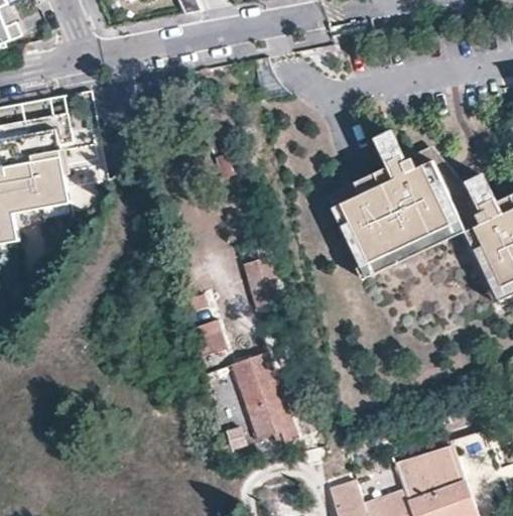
[(0,48),(5,47),(3,43),(21,36),(15,21),(4,26),(0,16),(0,7),(8,4),(5,0),(0,0),(0,48)]
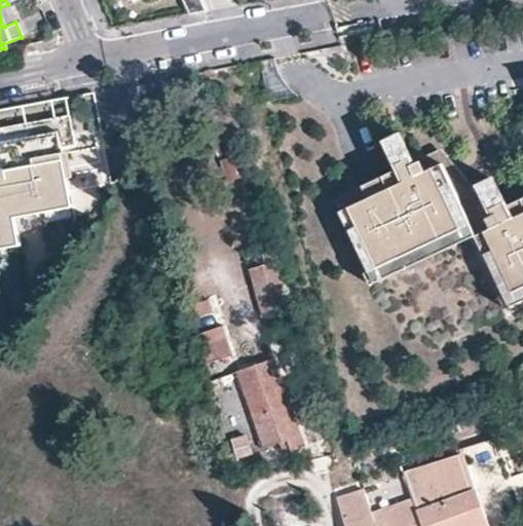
[(0,249),(22,245),(15,216),(73,204),(62,144),(77,142),(71,113),(0,126),(0,163),(2,175),(0,175),(0,249)]
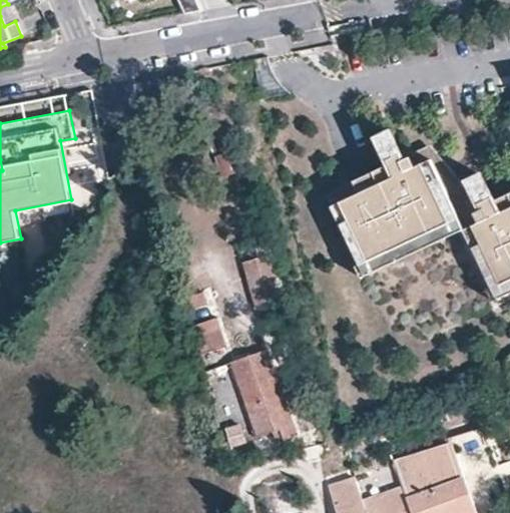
[(509,277),(509,189),(490,199),(478,173),(465,179),(470,191),(448,201),(435,173),(429,176),(424,164),(414,169),(408,155),(401,158),(387,130),(374,136),(386,162),(323,192),(361,274),(460,226),(488,288),(509,277)]
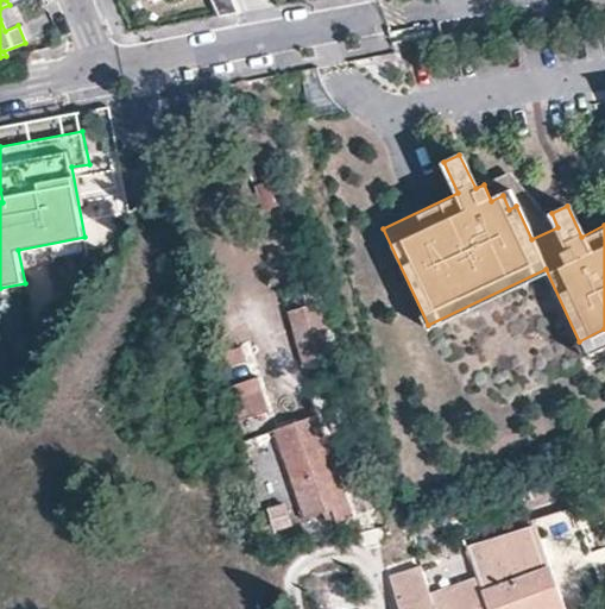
[(331,356),(314,305),(288,311),(303,363),(306,364),(312,362),(329,356),(331,356)]
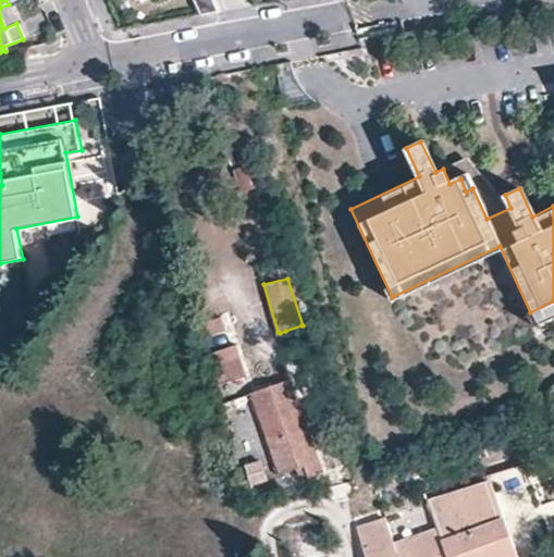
[(538,329),(553,320),(553,300),(530,312),(538,329)]
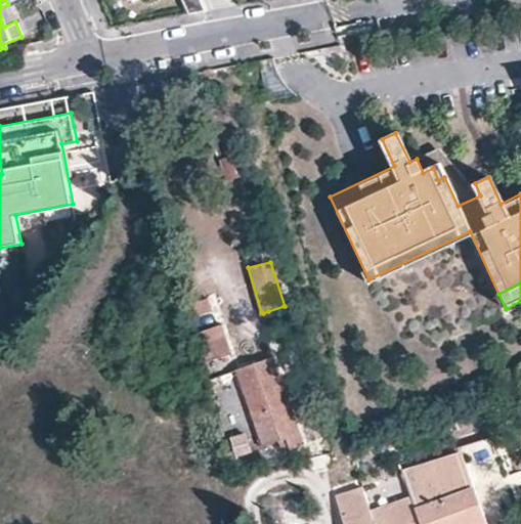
[(210,310),(206,298),(187,304),(191,316),(210,310)]
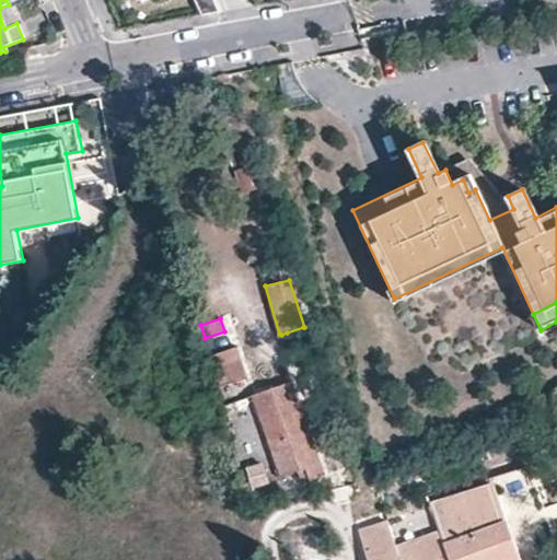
[(305,338),(303,327),(287,333),(289,342),(305,338)]
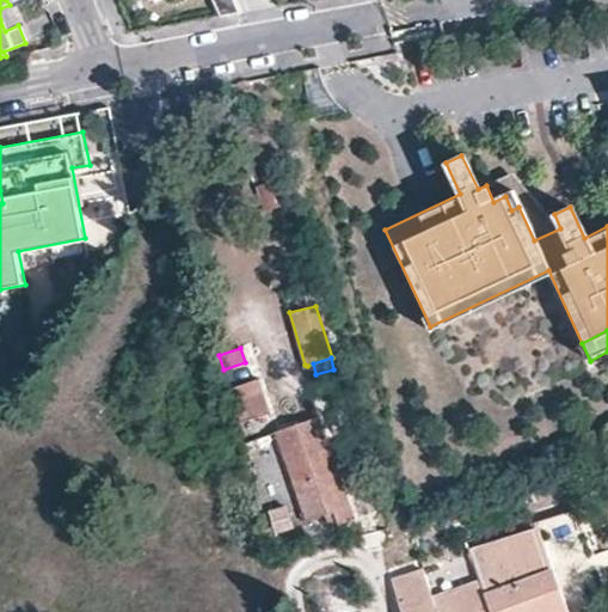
[(253,391),(250,381),(227,389),(231,399),(253,391)]
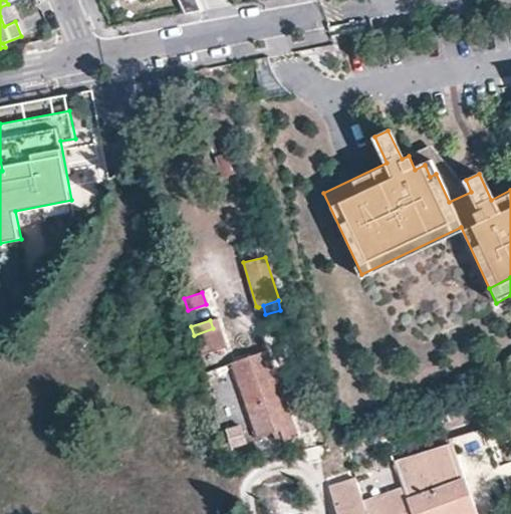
[(226,346),(219,326),(213,328),(194,335),(193,335),(199,355),(226,346)]
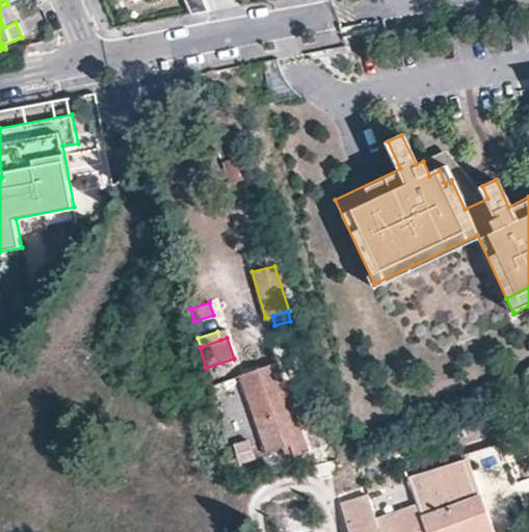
[(303,451),(274,365),(239,377),(266,450),(281,446),(285,457),(303,451)]
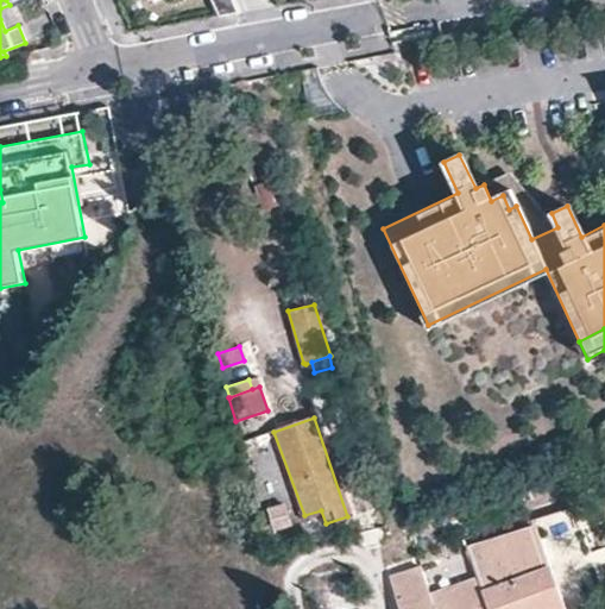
[(243,440),(257,498),(285,491),(271,433),(243,440)]
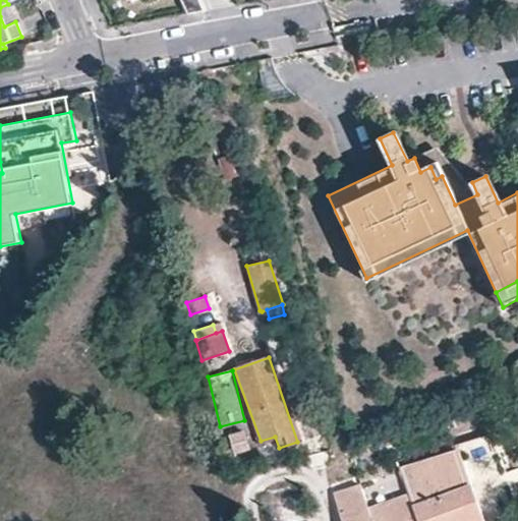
[(247,431),(228,435),(232,453),(250,450),(247,431)]
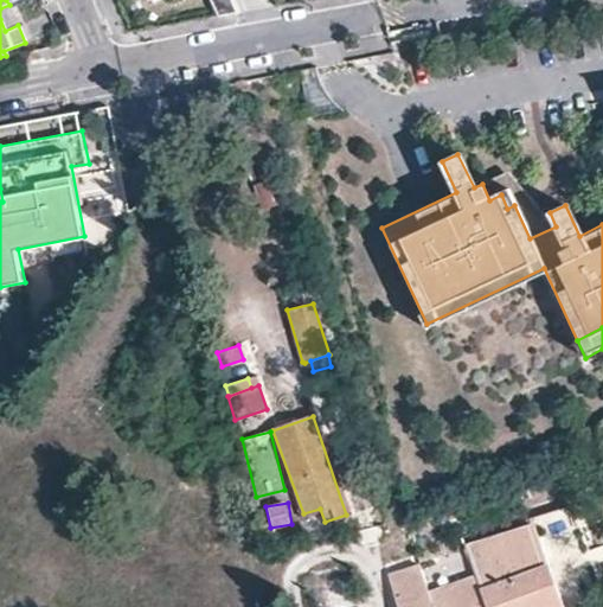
[(543,536),(575,528),(570,510),(538,518),(543,536)]
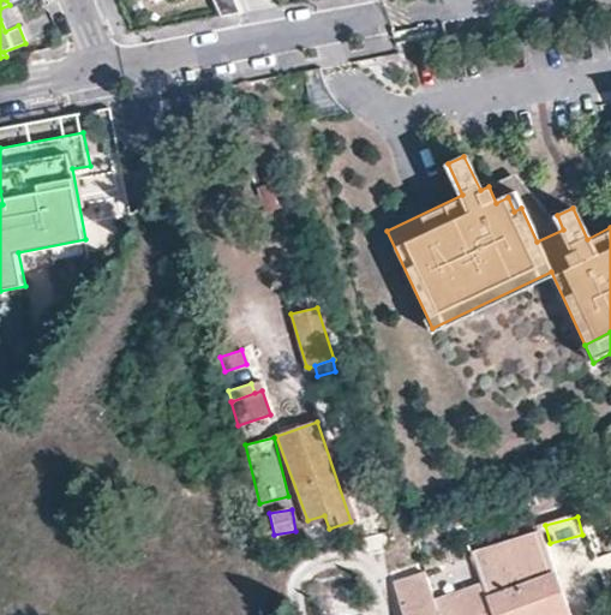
[(564,614),(538,535),(471,556),(480,585),(460,593),(465,609),(447,614),(437,614),(432,602),(424,574),(391,584),(401,614),(564,614)]
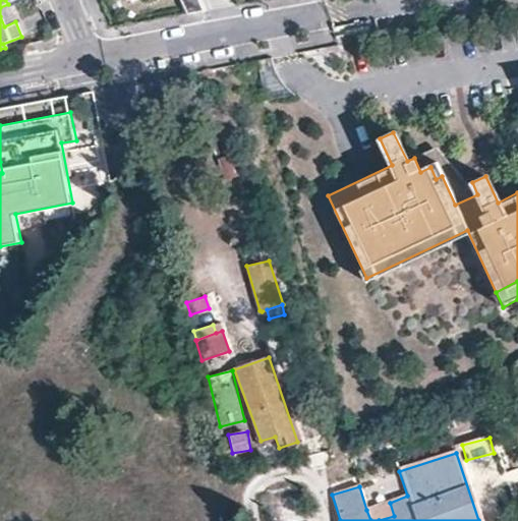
[(390,503),(366,510),(370,520),(379,520),(394,516),(390,503)]
